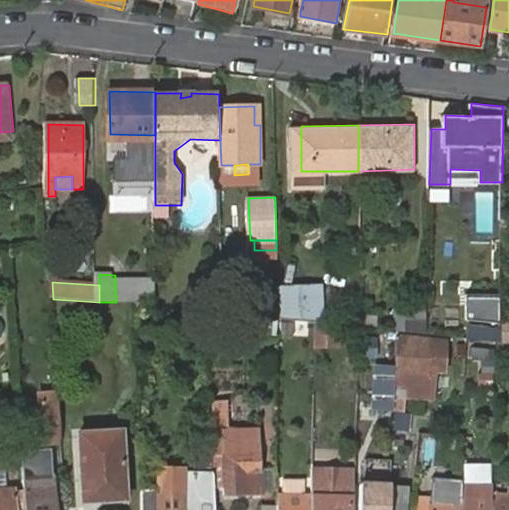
[(281,318),(317,322),(325,323),(323,283),(280,284),(281,318)]
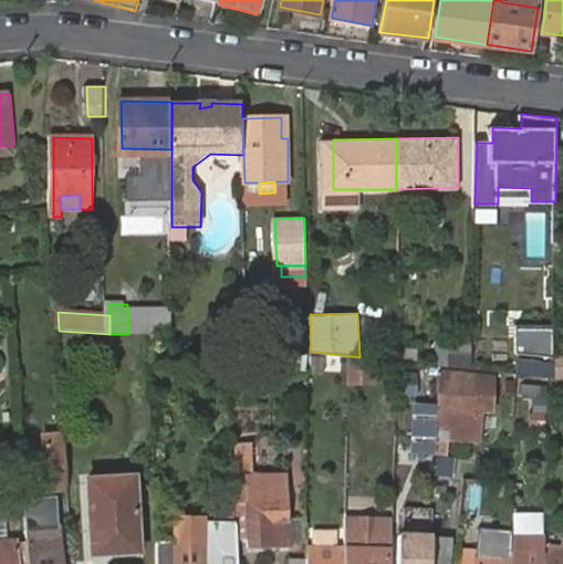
[(454,342),(452,366),(469,368),(469,342),(454,342)]
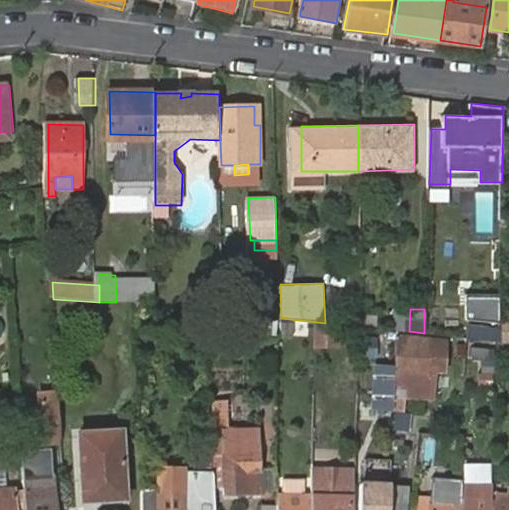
[(341,346),(340,324),(313,324),(313,346),(341,346)]
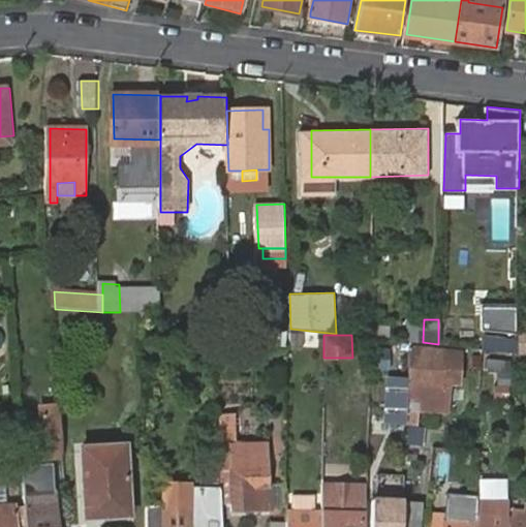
[(517,352),(519,353),(519,342),(485,338),(485,349),(517,352)]
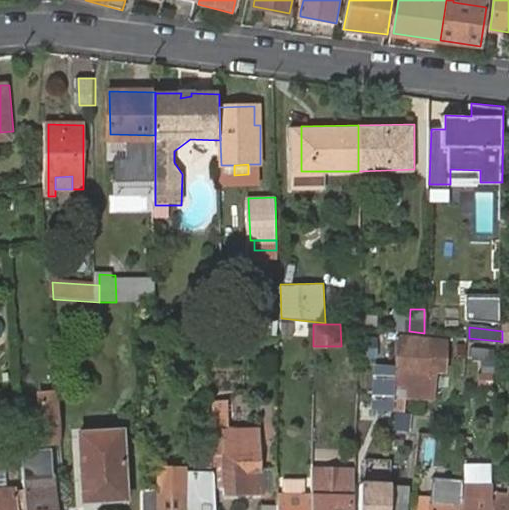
[(404,346),(398,346),(397,375),(406,376),(406,384),(429,386),(430,367),(431,342),(431,337),(404,336),(404,346)]
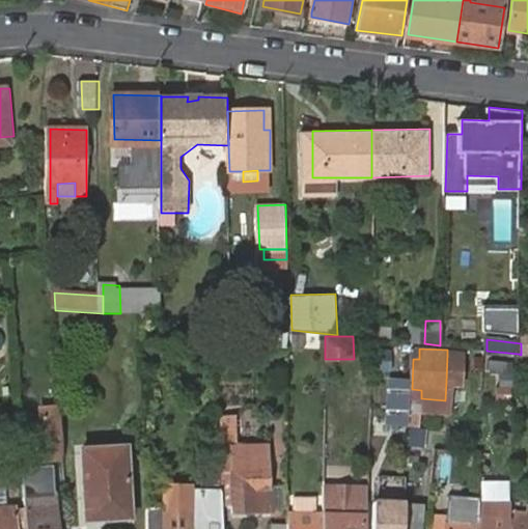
[(447,355),(446,381),(451,381),(452,373),(463,374),(464,356),(447,355)]
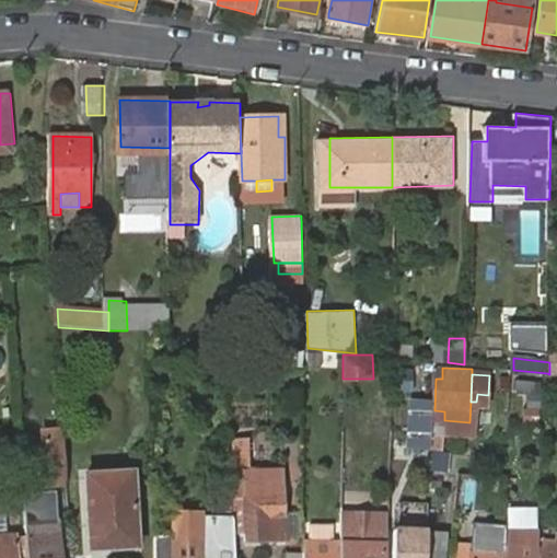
[(538,410),(538,378),(515,378),(517,411),(538,410)]
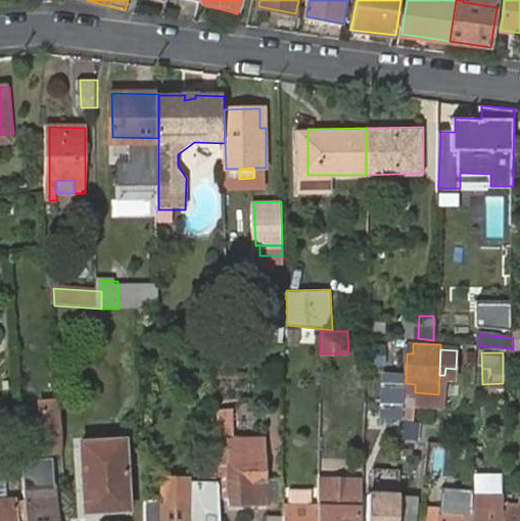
[(44,448),(63,447),(60,404),(41,405),(44,448)]
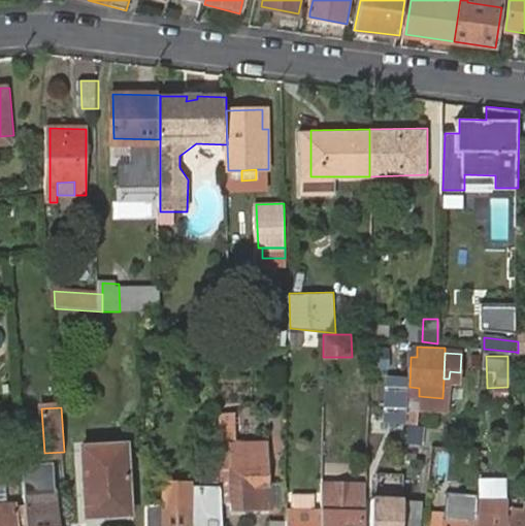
[(237,441),(237,413),(220,413),(220,427),(221,429),(221,441),(232,441),(237,441)]
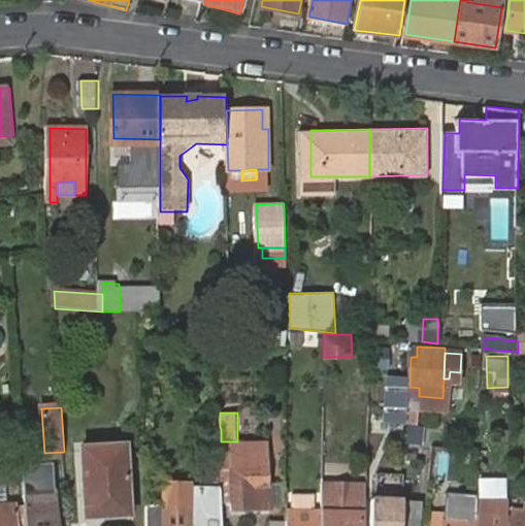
[(406,422),(403,440),(421,444),(424,425),(406,422)]
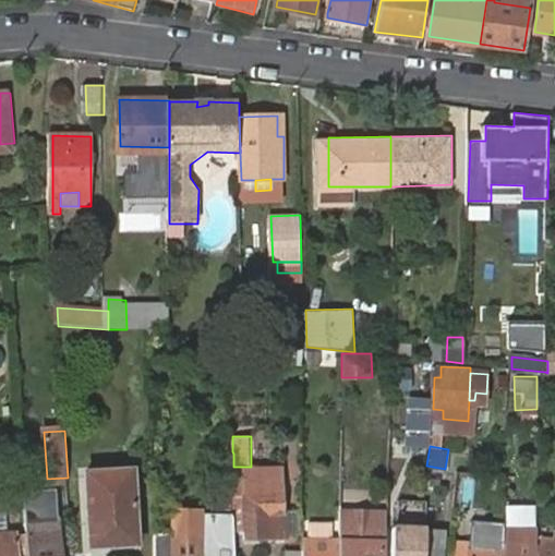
[(282,482),(282,466),(251,467),(245,467),(245,492),(268,492),(268,482),(282,482)]
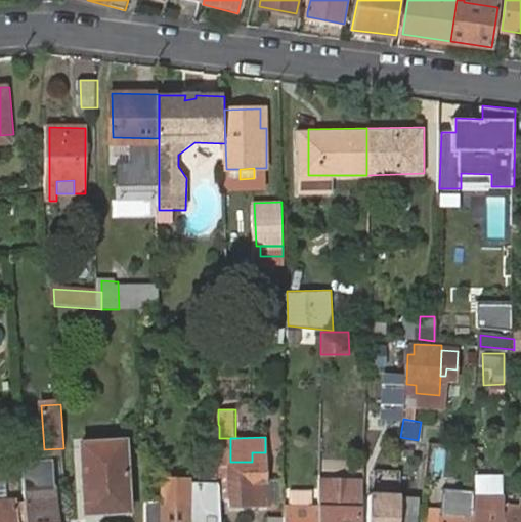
[(128,503),(123,440),(81,442),(85,512),(110,511),(110,504),(128,503)]
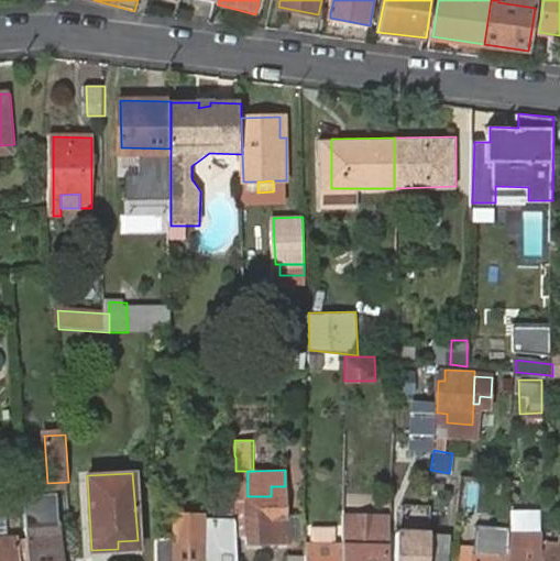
[(248,496),(249,526),(241,526),(242,534),(249,534),(249,545),(287,545),(285,486),(271,486),(271,496),(248,496)]
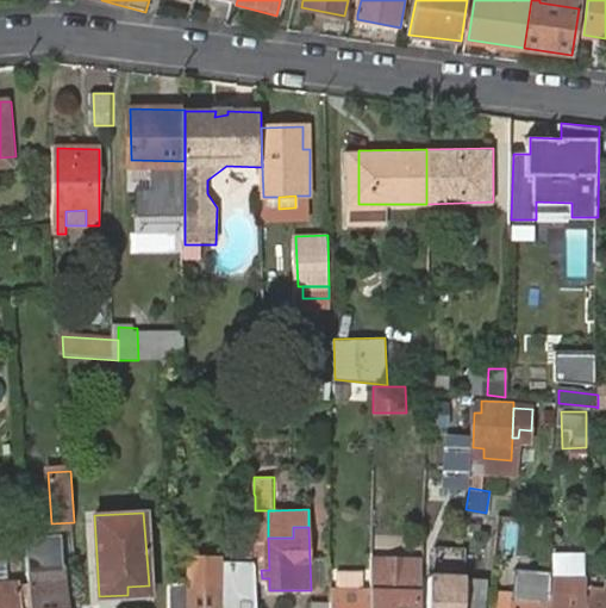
[(235,533),(236,591),(255,591),(252,532),(235,533)]
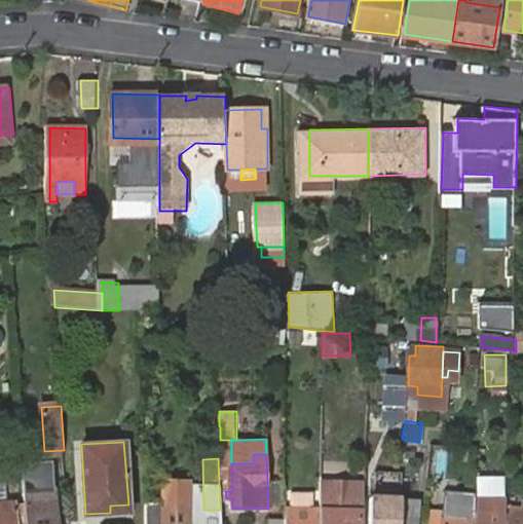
[(27,523),(26,502),(16,503),(17,500),(0,500),(0,481),(1,481),(0,466),(0,523),(27,523)]
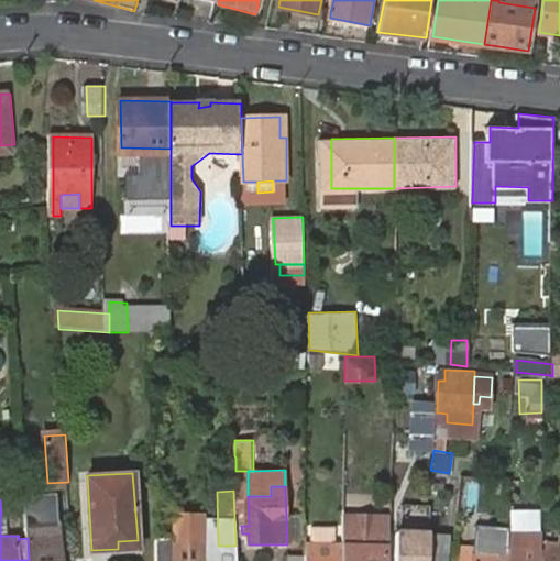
[(387,532),(387,516),(346,515),(344,525),(355,525),(355,531),(387,532)]
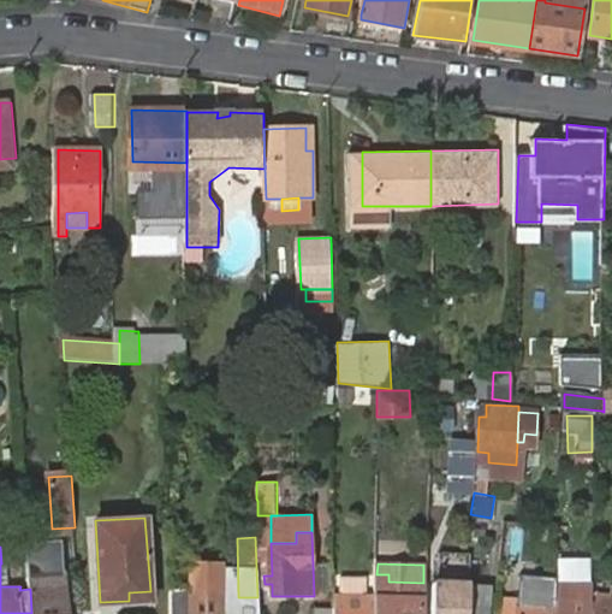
[(375,613),(421,613),(422,604),(415,603),(415,595),(388,595),(388,574),(376,574),(376,597),(375,613)]
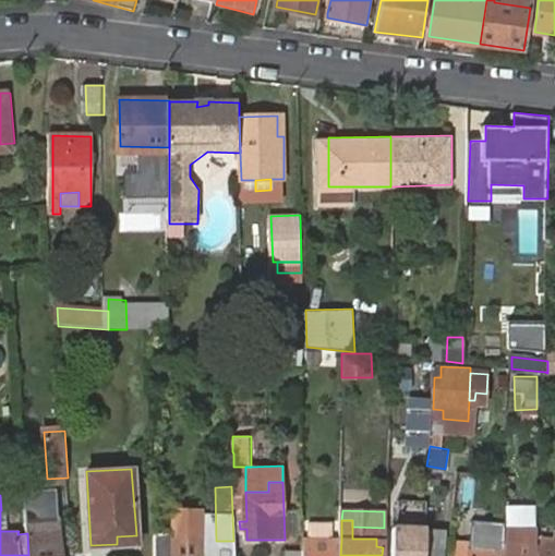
[(467,555),(499,555),(501,553),(503,524),(493,523),(492,543),(468,541),(467,555)]
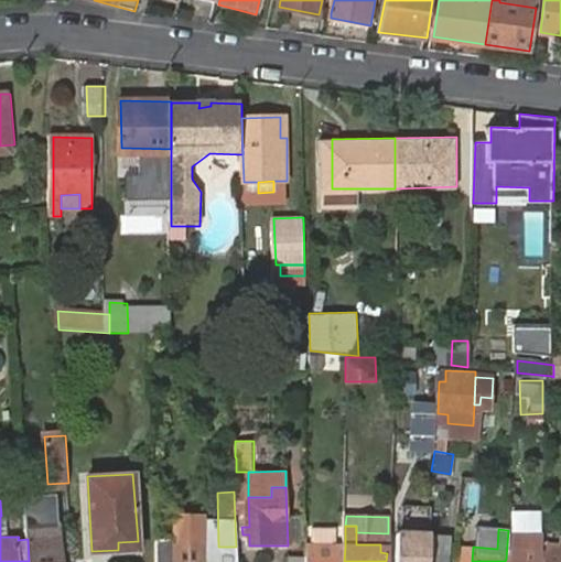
[(28,539),(29,561),(61,561),(60,532),(28,533),(28,539)]
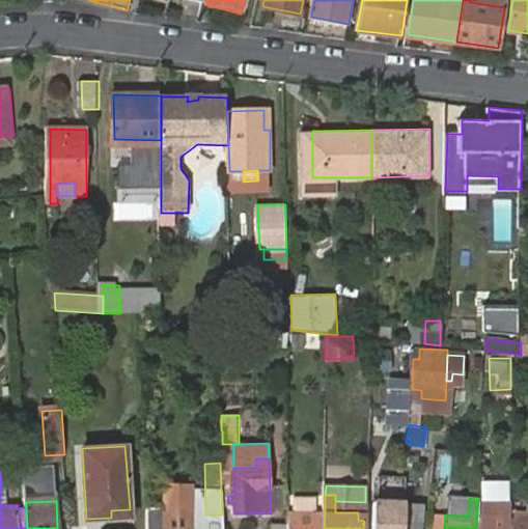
[(365,502),(335,501),(335,512),(358,512),(358,520),(364,521),(365,502)]
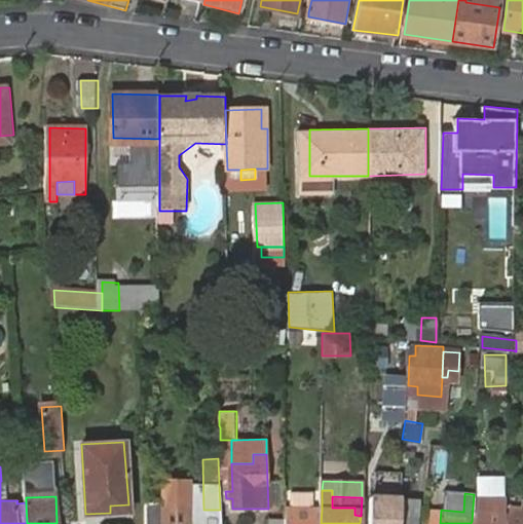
[(167,523),(169,502),(148,501),(147,523),(167,523)]
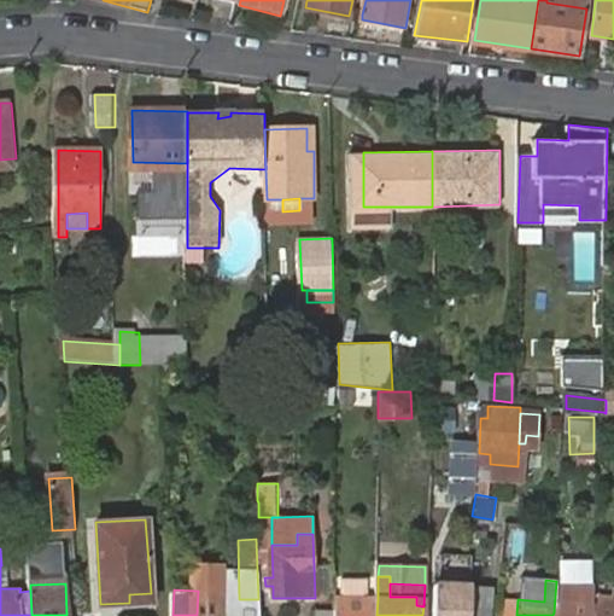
[(434,615),(471,615),(472,604),(449,603),(449,591),(437,590),(434,615)]
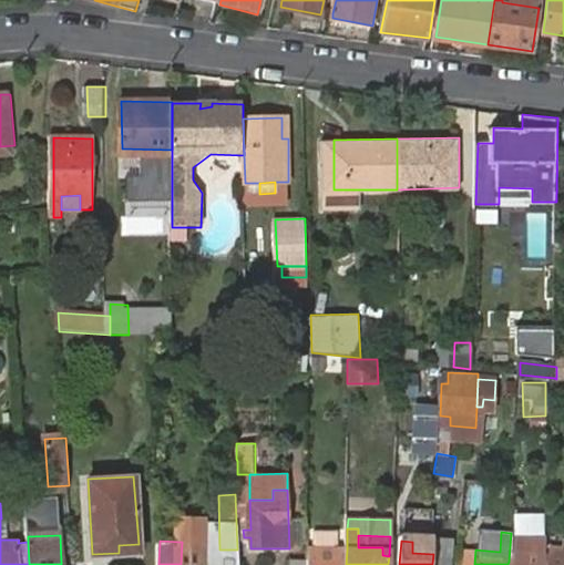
[(346,564),(347,550),(309,548),(309,558),(308,564),(346,564)]
